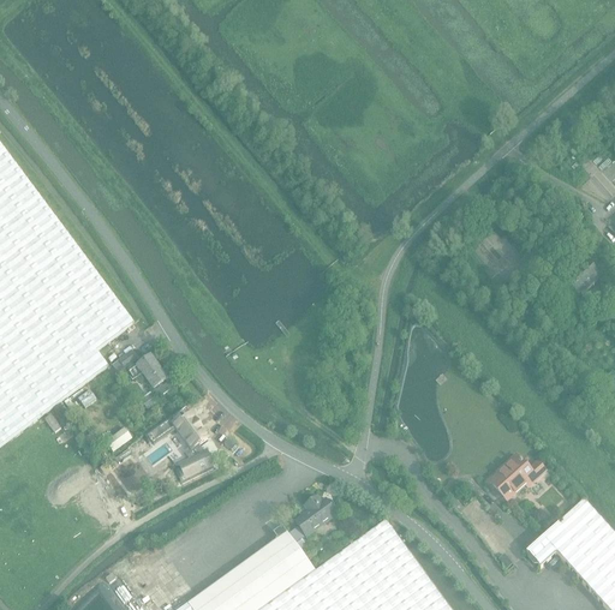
[(0,443),(108,365),(96,350),(133,321),(0,139),(0,443)]
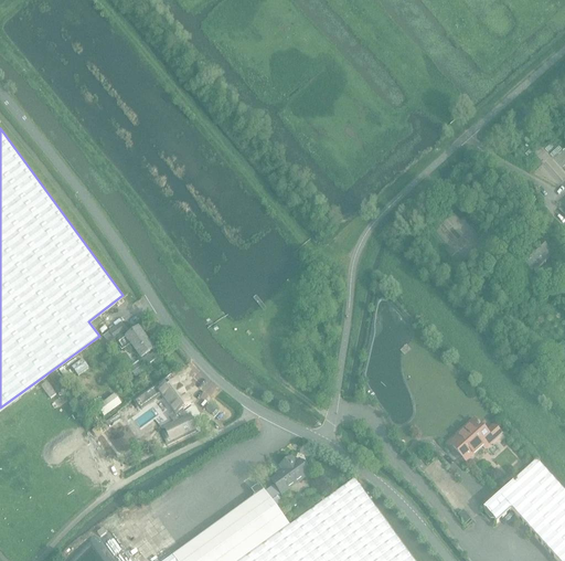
[(532,270),(552,251),(539,235),(518,254),(532,270)]
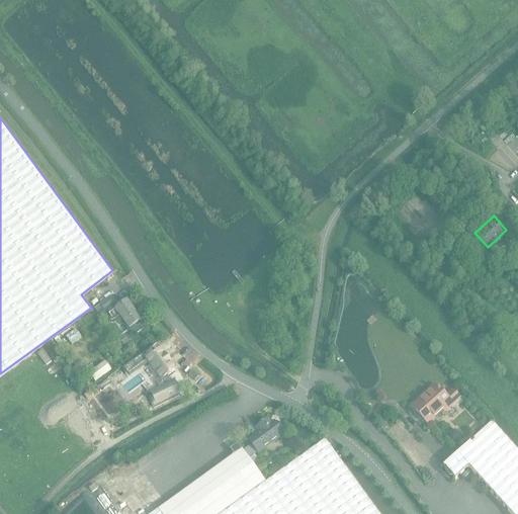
[(100,311),(104,308),(115,300),(111,293),(95,305),(100,311)]
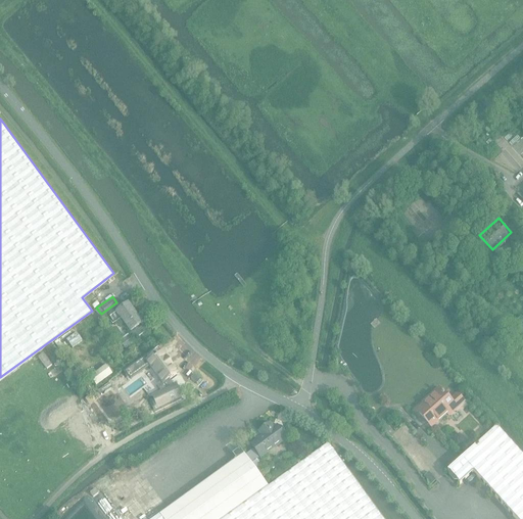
[(116,310),(110,315),(114,320),(121,316),(131,329),(135,335),(145,328),(140,322),(142,320),(128,300),(116,309),(116,310)]
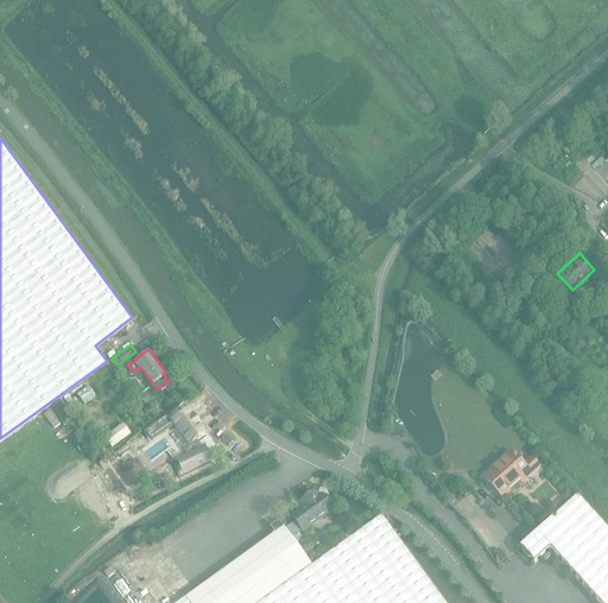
[(88,382),(77,391),(83,400),(95,392),(88,382)]
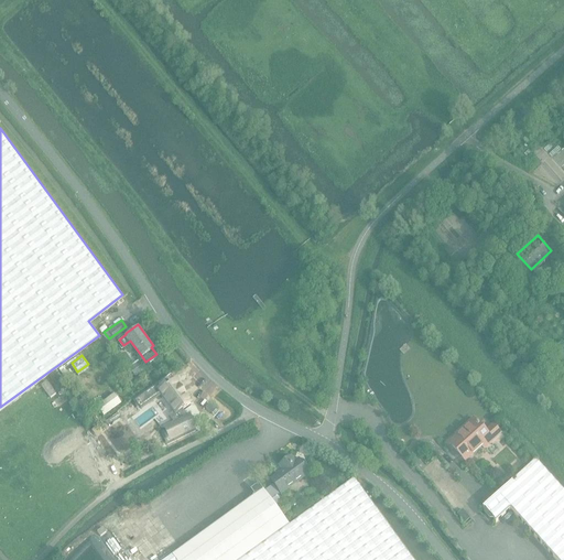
[(130,366),(129,367),(134,374),(145,366),(138,356),(130,363),(131,364),(129,365),(130,366)]
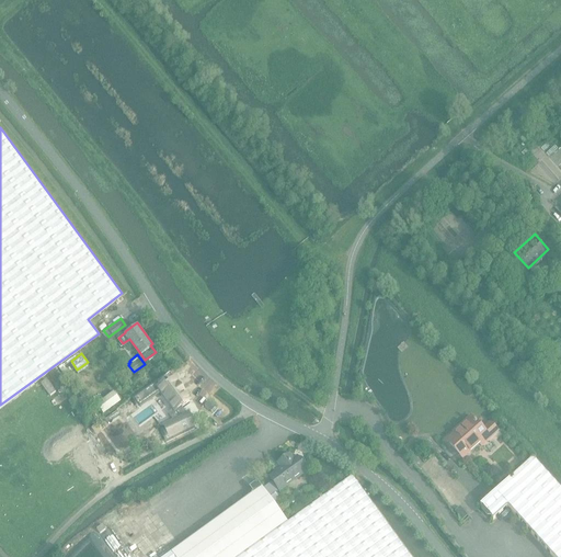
[(184,389),(184,388),(179,381),(178,382),(172,373),(159,383),(156,379),(142,389),(148,397),(160,388),(174,407),(170,410),(174,417),(167,421),(172,432),(194,421),(189,410),(185,411),(180,405),(181,404),(182,402),(189,398),(190,397),(184,389)]
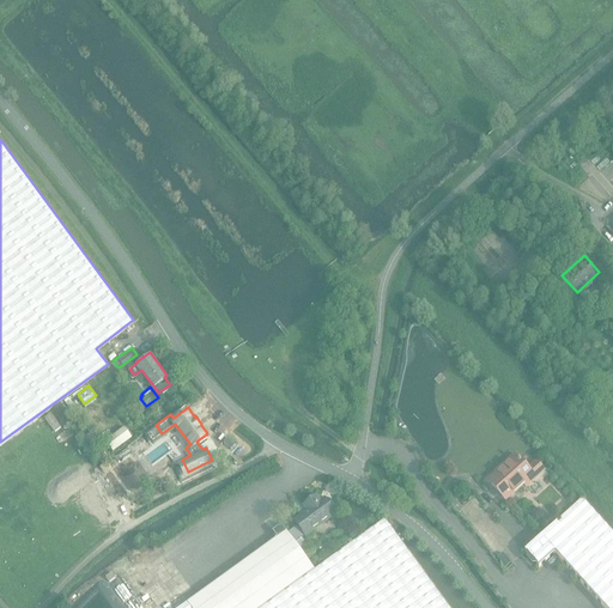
[(44,414),(55,427),(60,424),(50,411),(44,414)]
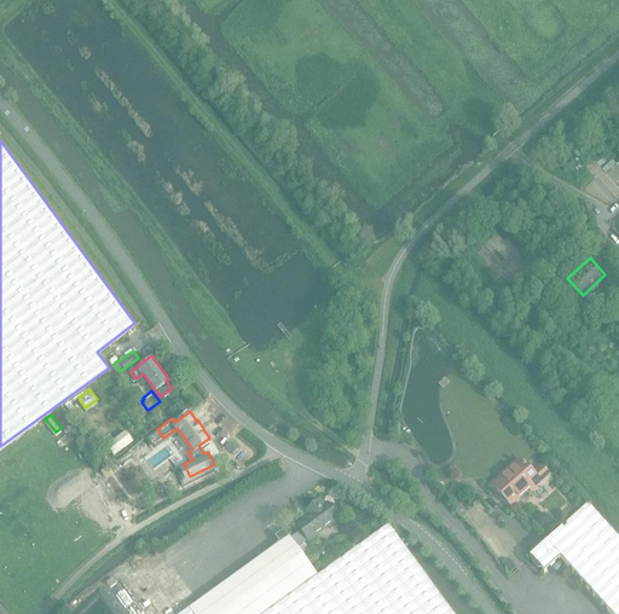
[(125,428),(106,441),(114,453),(133,439),(125,428)]
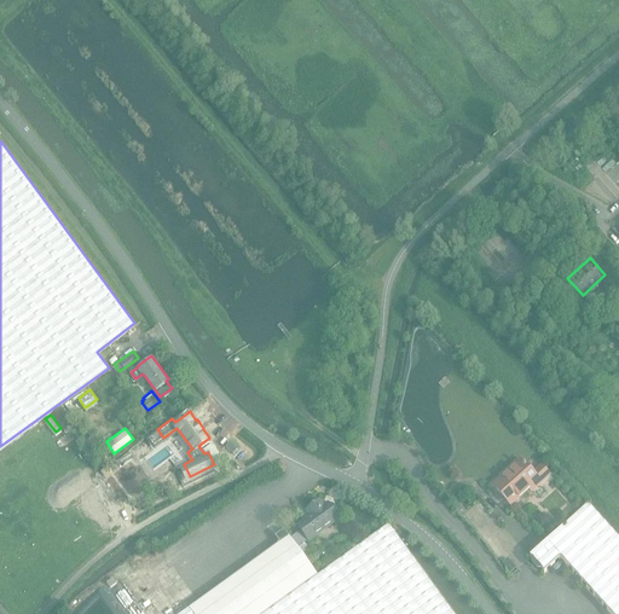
[(233,450),(237,445),(230,440),(226,444),(233,450)]
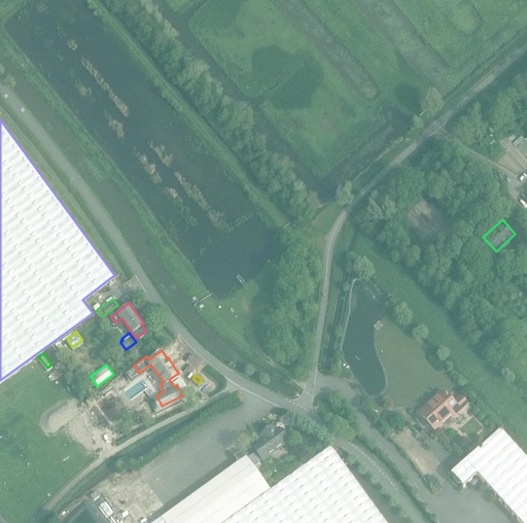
[(430,397),(432,398),(421,409),(436,425),(450,413),(451,415),(467,401),(460,392),(453,398),(442,387),(430,397)]
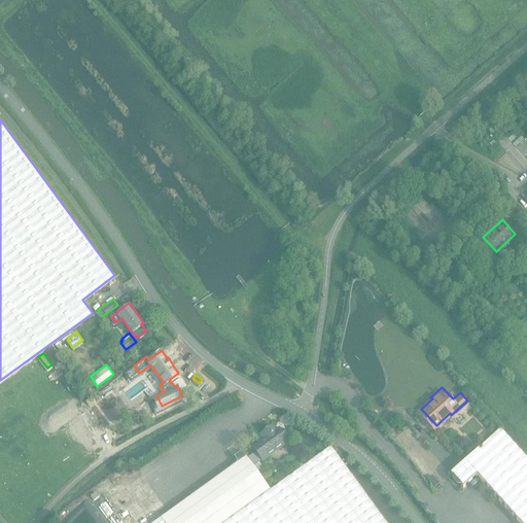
[(253,445),(256,448),(262,457),(288,439),(284,432),(285,431),(286,429),(283,426),(281,425),(279,426),(275,428),(272,423),(261,430),(265,436),(253,445)]
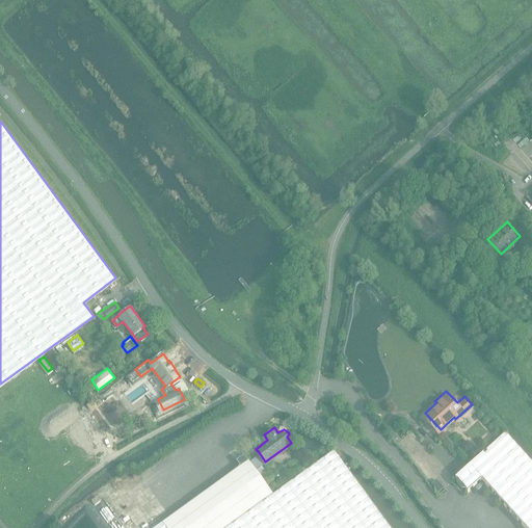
[(531,527),(531,463),(504,431),(482,451),(495,465),(481,476),(528,527),(531,527)]
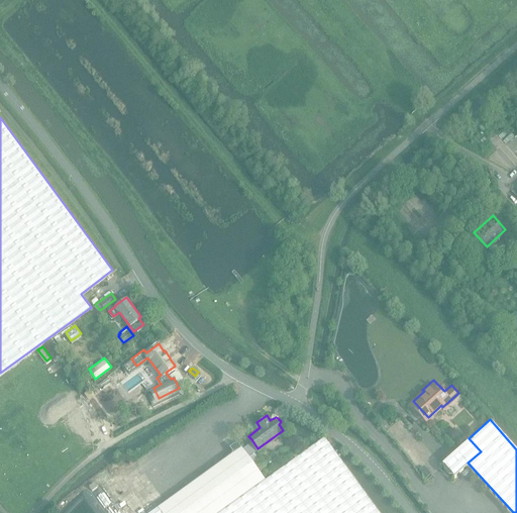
[(380,512),(323,435),(265,478),(215,512),(380,512)]
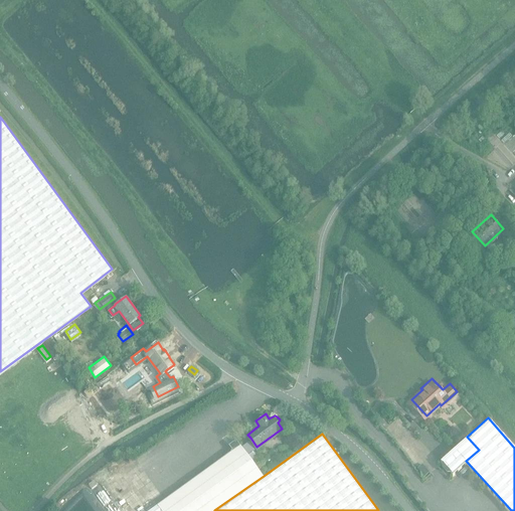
[(453,474),(466,461),(479,450),(467,437),(441,460),(442,462),(442,466),(447,472),(451,472),(453,474)]
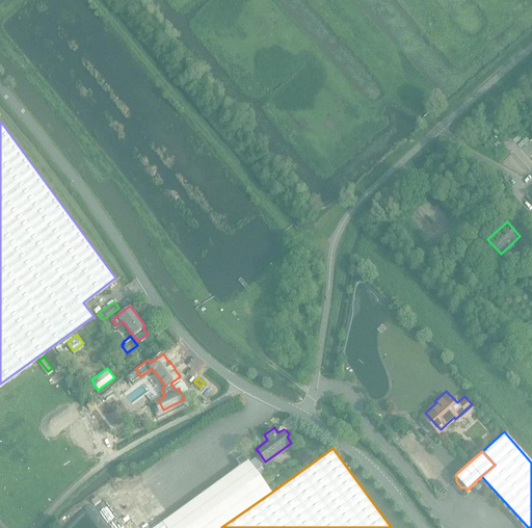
[(240,464),(170,515),(151,527),(221,527),(272,492),(260,474),(256,468),(249,459),(248,457),(244,453),(237,458),(240,464)]
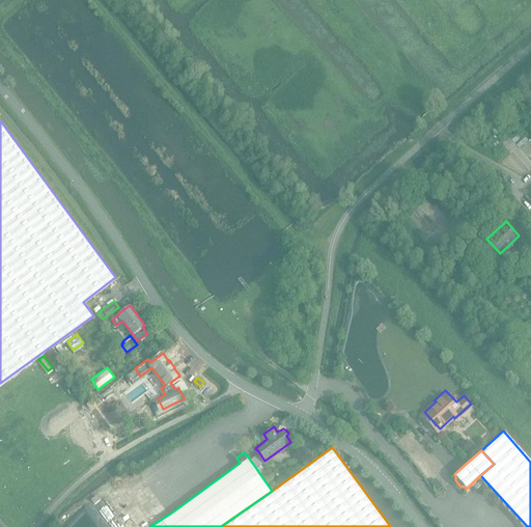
[(96,492),(90,496),(94,501),(100,497),(96,492)]
